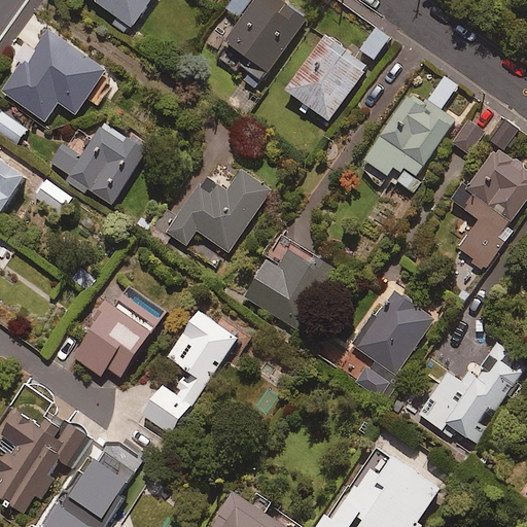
[(69,0),(78,6),(82,0),(94,0),(117,16),(112,24),(127,34),(132,27),(134,28),(152,0),(69,0)]
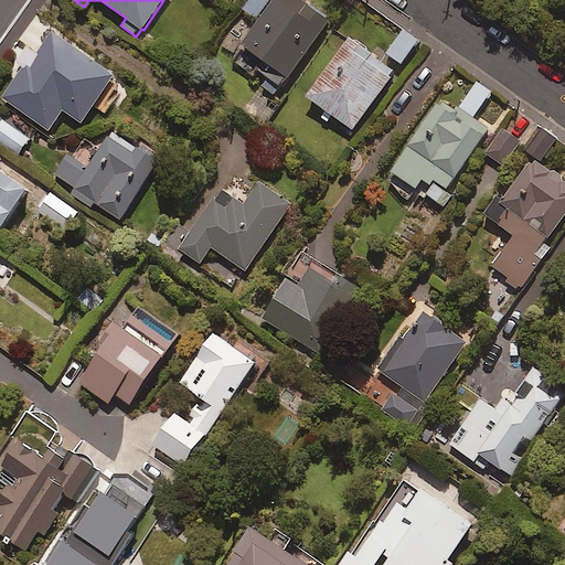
[(330,20),(301,0),(275,0),(243,44),(274,66),(260,84),(276,96),(330,20)]
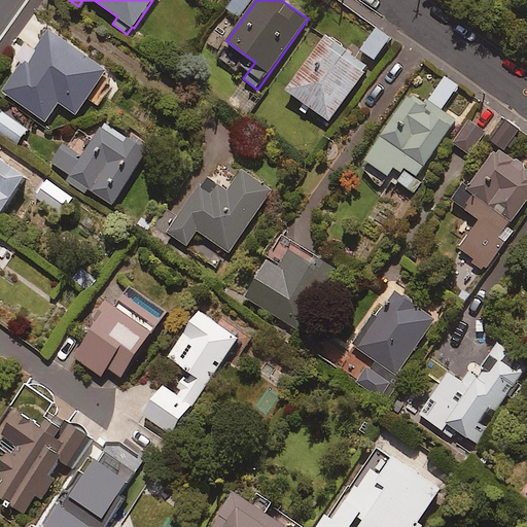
[(251,0),(234,0),(227,8),(239,16),(251,0)]
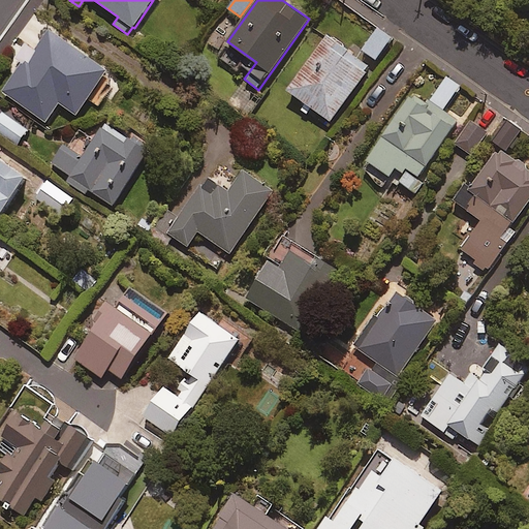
[(107,71),(51,29),(4,91),(45,122),(75,83),(91,94),(107,71)]
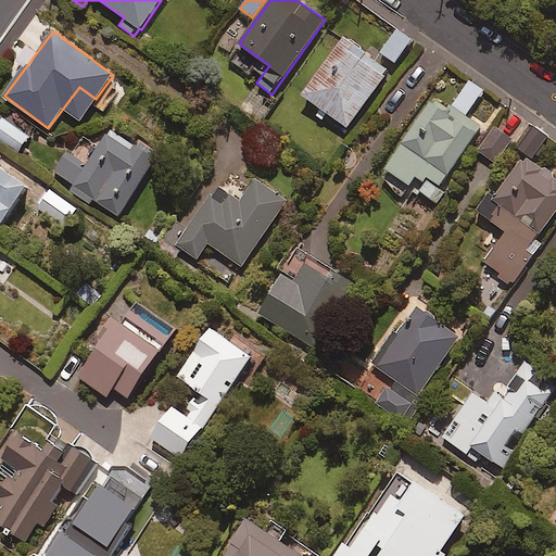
[(412,41),(396,32),(382,53),(396,63),(412,41)]
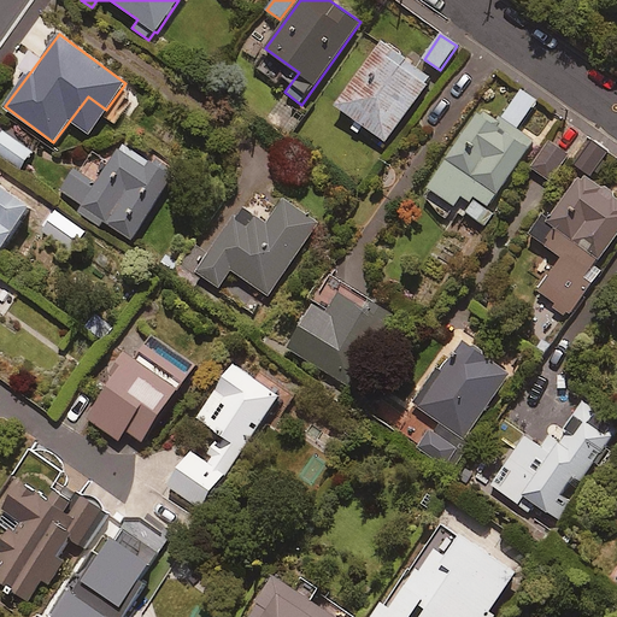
[(404,68),(380,50),(338,106),(386,141),(433,78),(410,60),(404,68)]
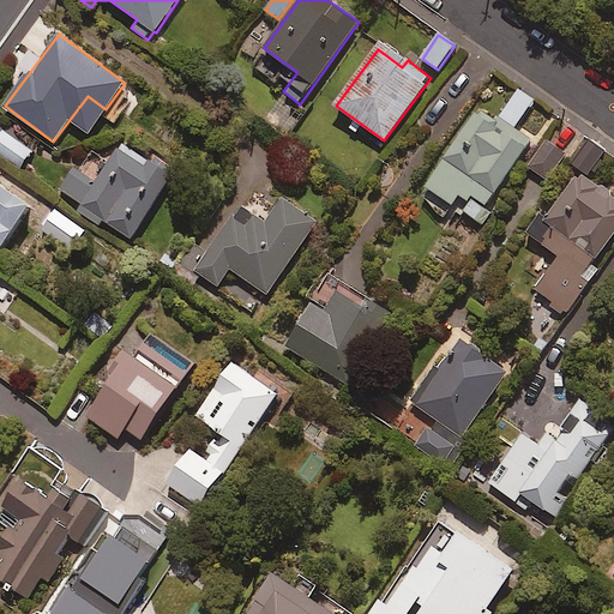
[(425,192),(441,216),(447,220),(452,211),(462,217),(465,212),(485,226),(493,212),(487,208),(531,139),(515,128),(534,101),(519,90),(498,122),(479,110),(425,192)]
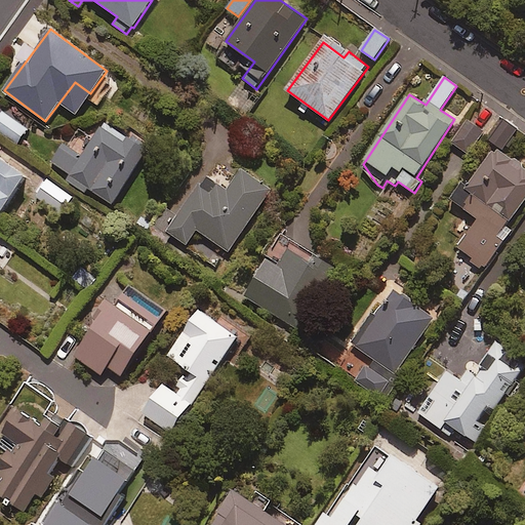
[(257,102),(237,87),(228,102),(247,115),(257,102)]
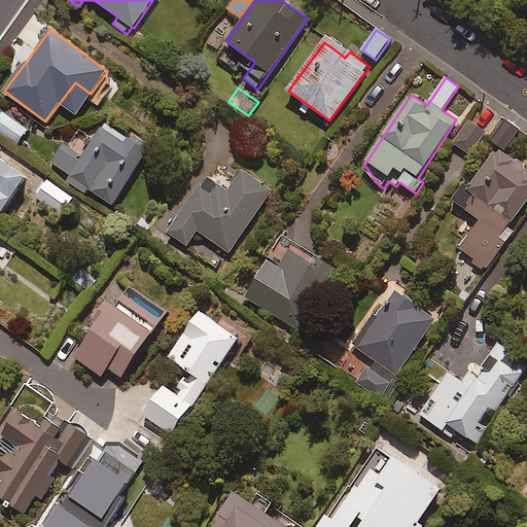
[(28,129),(3,111),(0,115),(0,131),(18,144),(28,129)]
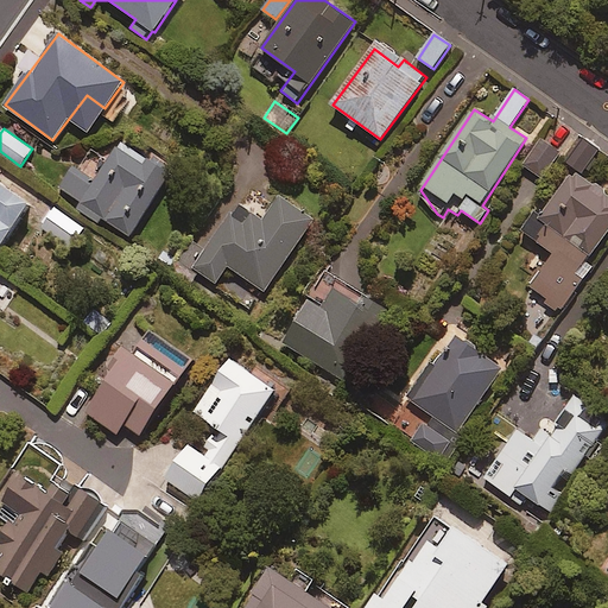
[(561,154),(543,140),(524,164),(542,178),(561,154)]
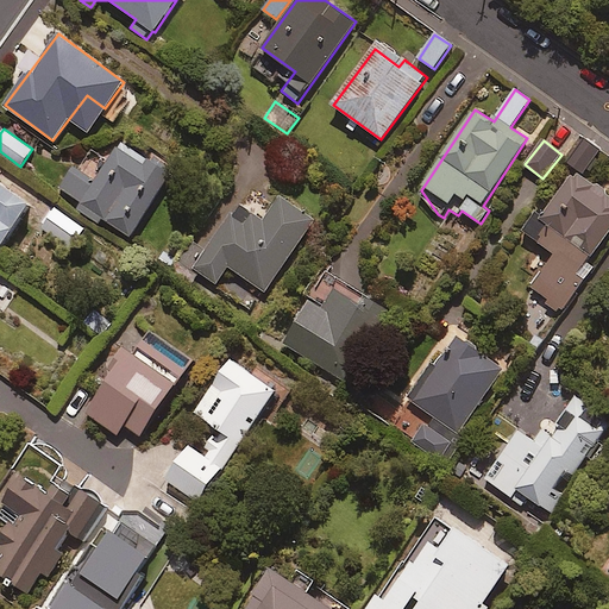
[(600,152),(585,140),(567,163),(583,175),(600,152)]
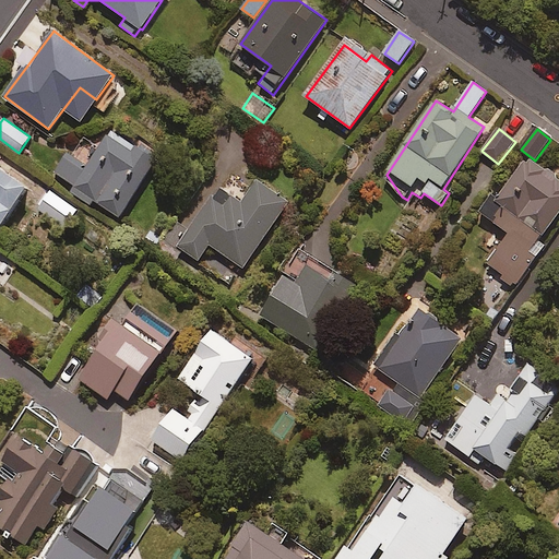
[(134,147),(110,131),(86,167),(67,154),(55,173),(74,187),(71,191),(90,204),(93,200),(119,218),(162,155),(139,140),(134,147)]
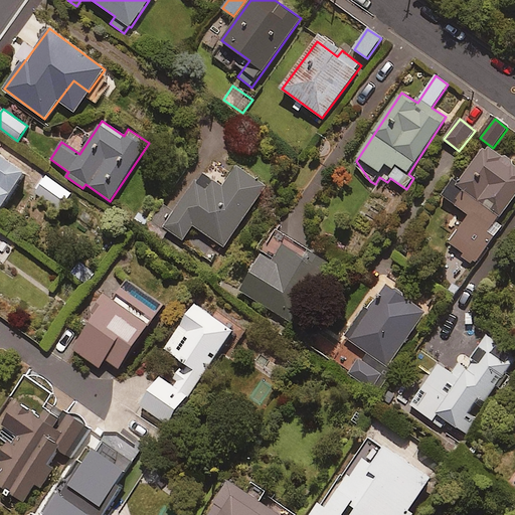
[(514,197),(514,165),(487,145),(460,182),(456,179),(444,196),(470,214),(450,244),(476,263),(503,225),(498,222),(514,197)]
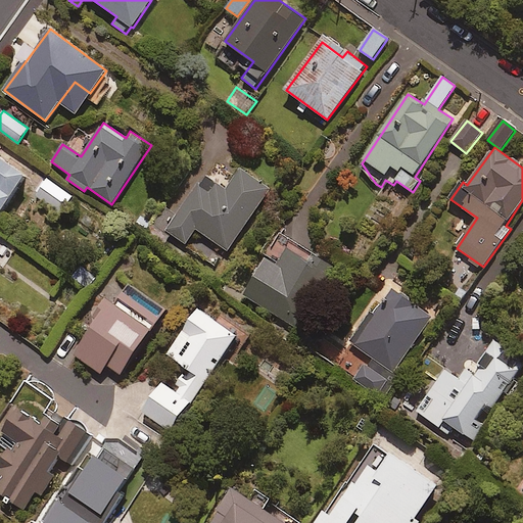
[(0,214),(28,176),(0,155),(0,214)]
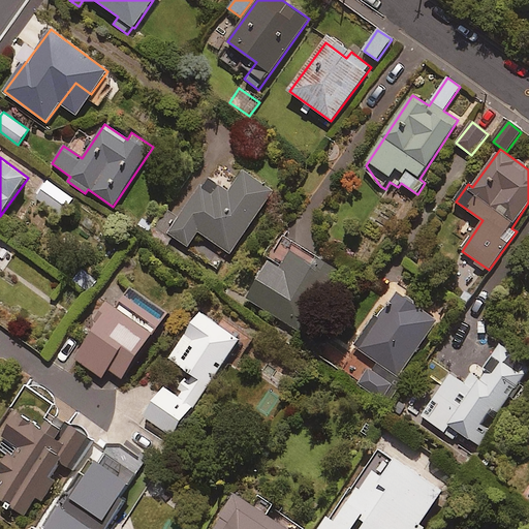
[(273,192),(243,172),(228,192),(206,177),(178,216),(167,209),(148,237),(164,248),(173,237),(188,248),(198,231),(230,254),(273,192)]
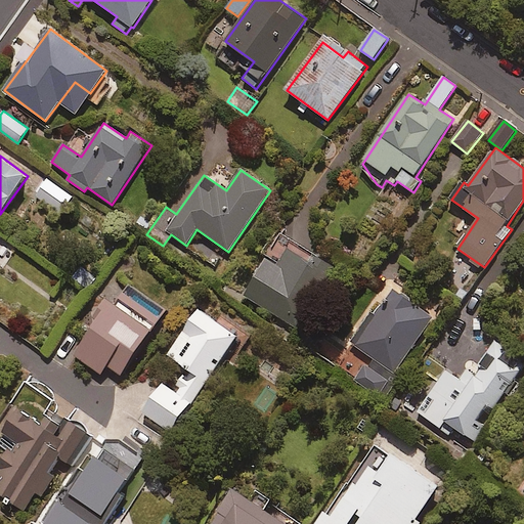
[(73,197),(48,180),(37,197),(61,213),(73,197)]
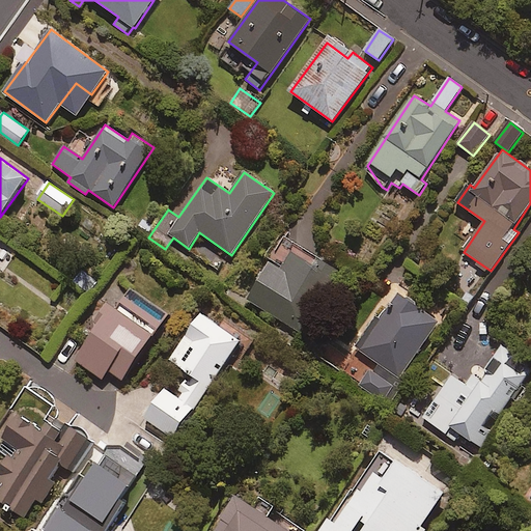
[(341,271),(320,259),(316,267),(295,253),(283,272),(271,263),(249,300),(303,333),(341,271)]
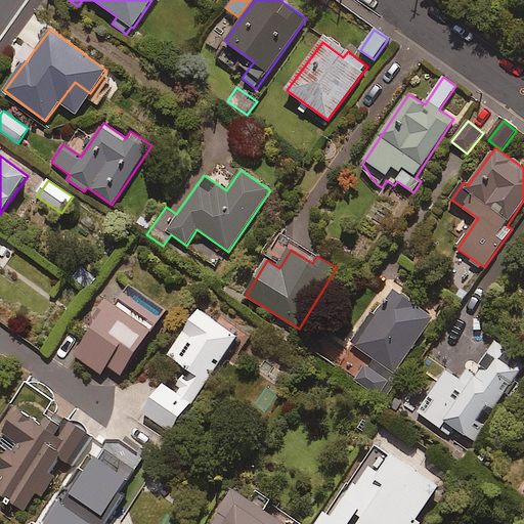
[(134,297),(118,286),(89,328),(93,330),(75,355),(102,375),(108,365),(122,376),(165,314),(136,294),(134,297)]
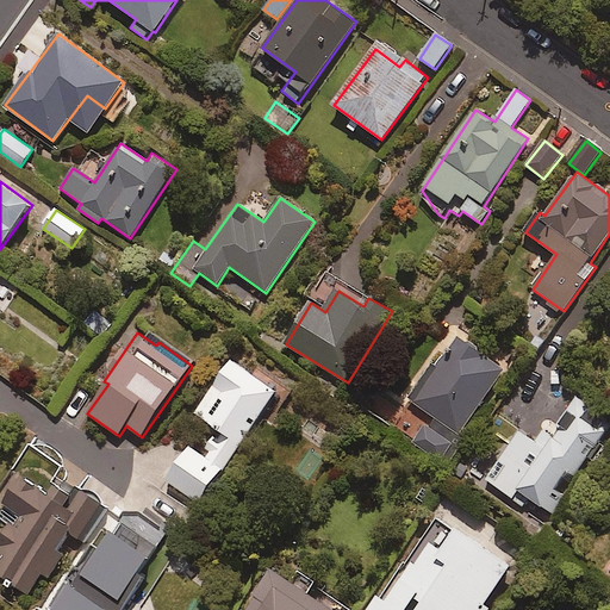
[(506,368),(459,335),(452,346),(448,343),(409,399),(460,435),(506,368)]
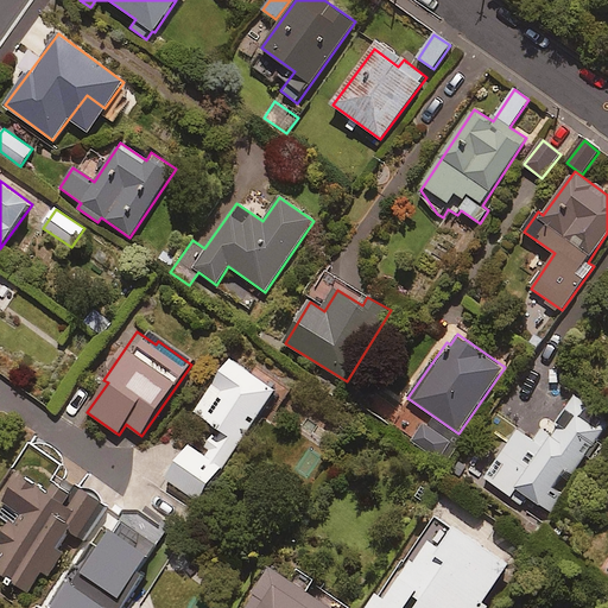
[(278,391),(234,360),(196,412),(221,429),(203,454),(191,445),(168,480),(200,502),(278,391)]
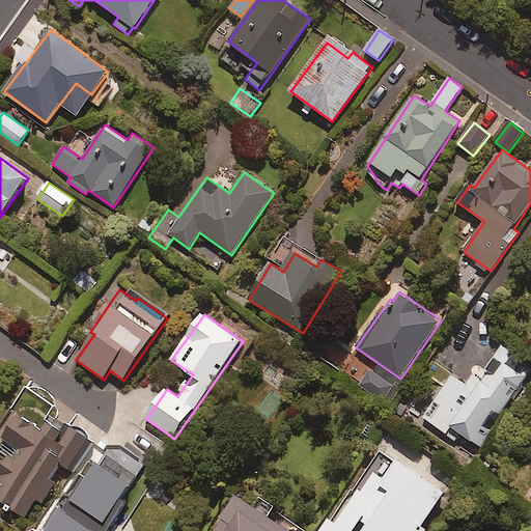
[(423,418),(457,442),(462,436),(481,450),(494,431),(485,426),(494,414),(499,417),(530,370),(530,367),(502,347),(479,380),(474,375),(467,385),(453,375),(423,418)]
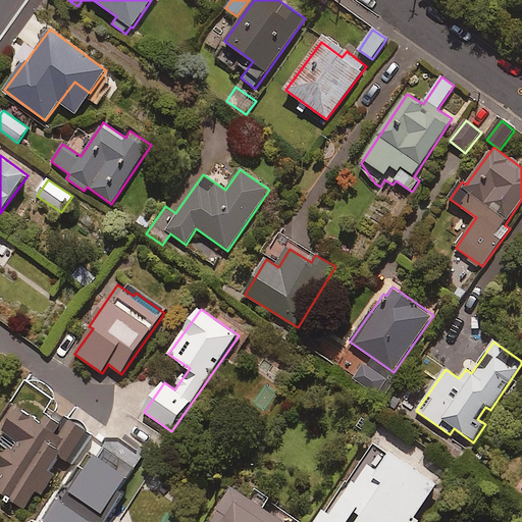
[(387,379),(364,364),(354,379),(376,395),(387,379)]
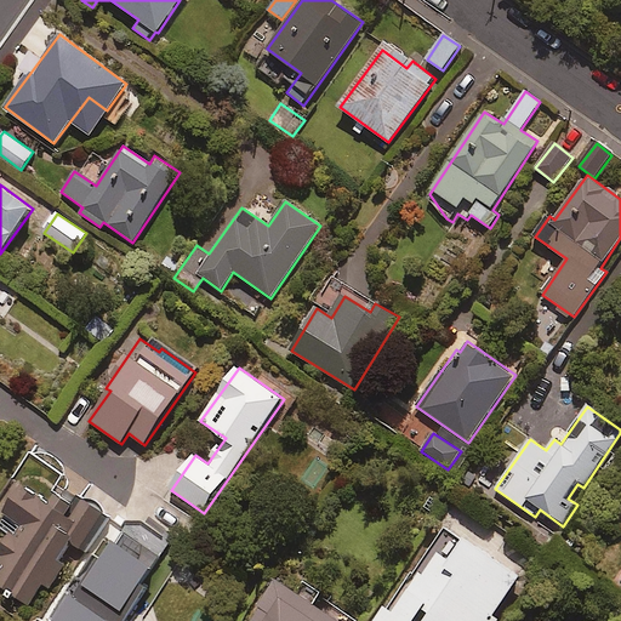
[(64,488),(56,501),(22,477),(0,508),(0,528),(9,534),(0,545),(0,554),(4,558),(0,563),(0,586),(30,608),(44,590),(49,593),(77,554),(80,557),(108,518),(64,488)]
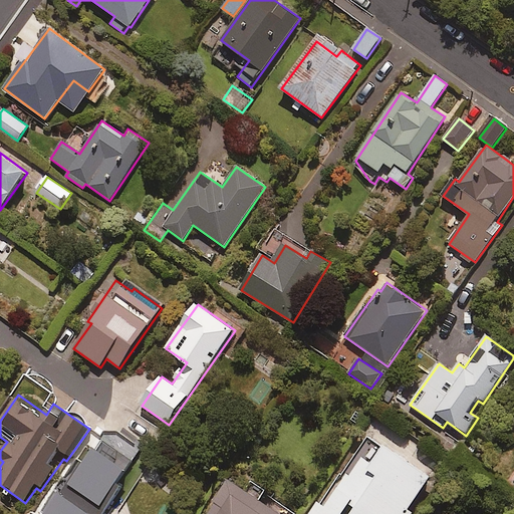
[(146,443),(115,422),(48,513),(103,513),(123,487),(117,483),(146,443)]
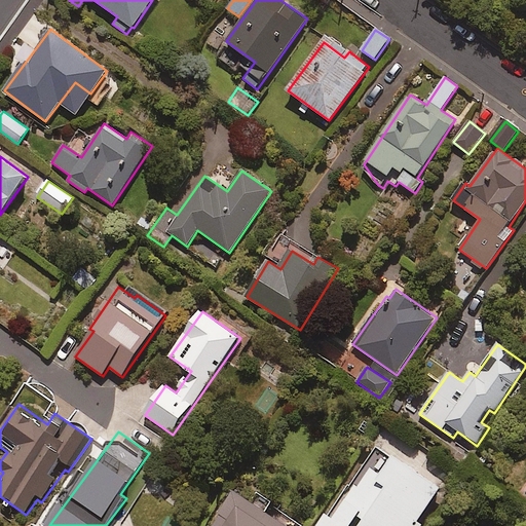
[(442,489),(379,444),(320,525),(349,525),(353,522),(359,525),(420,525),(422,525),(418,522),(442,489)]
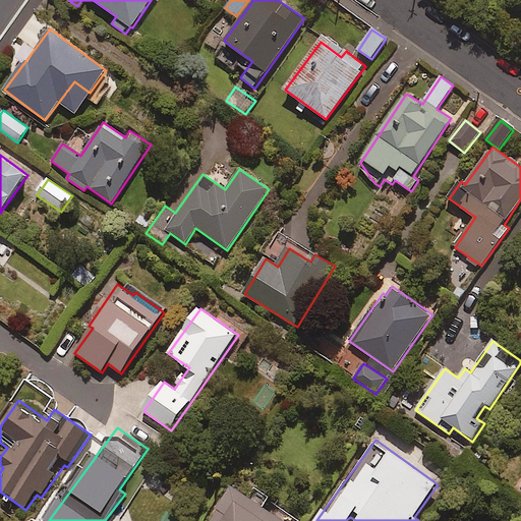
[(251,498),(233,486),(211,520),(285,520),(264,508),(271,498),(256,488),(251,498)]
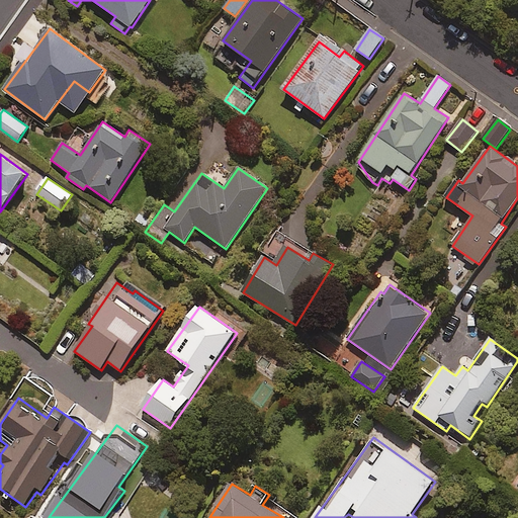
[(121,517),(176,517),(143,491),(121,517)]
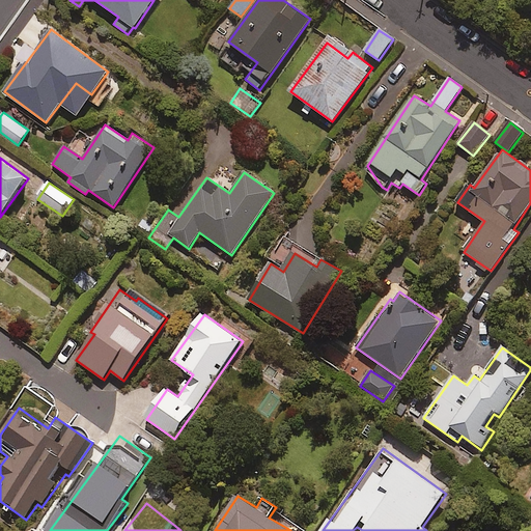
All buildings are outlined.
